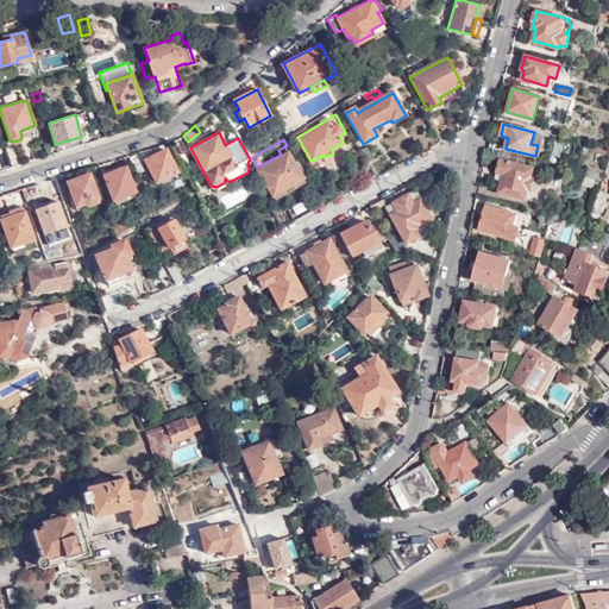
[(12,167),(22,163),(16,145),(6,149),(12,167)]
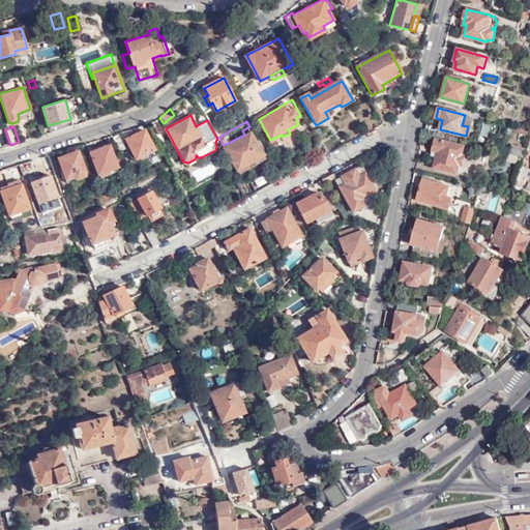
[(239,172),(268,155),(260,139),(257,140),(252,130),(244,135),(224,145),(234,163),(239,172)]
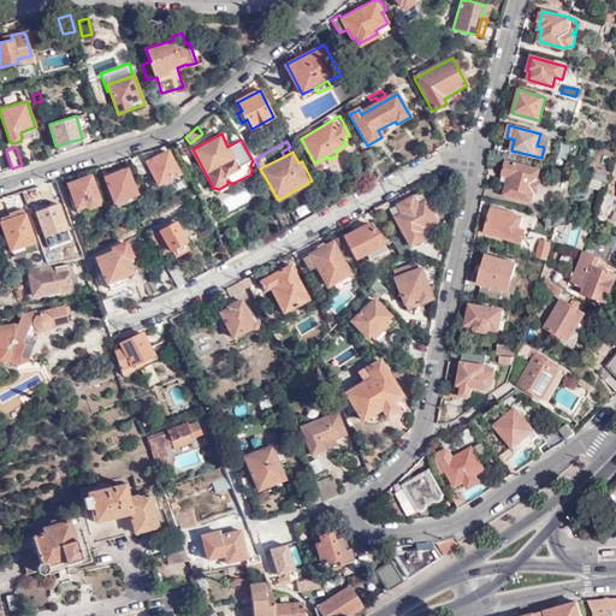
[(179,175),(169,153),(147,164),(158,185),(179,175)]
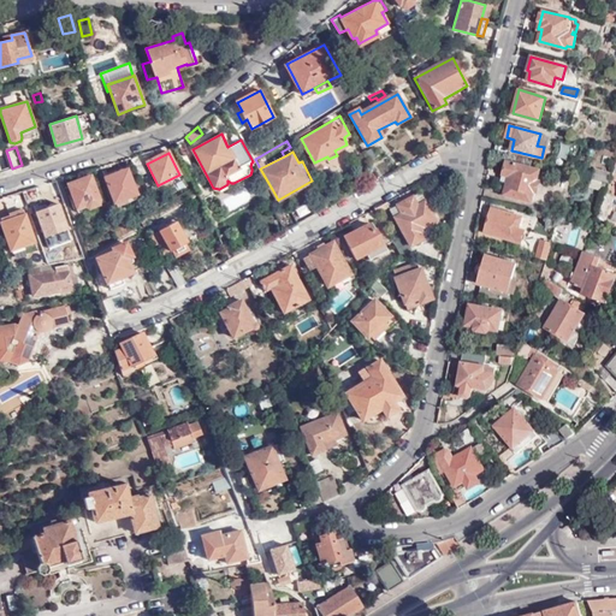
[(537,181),(539,170),(507,161),(502,181),(508,182),(505,194),(532,200),(533,194),(537,195),(540,182),(537,181)]
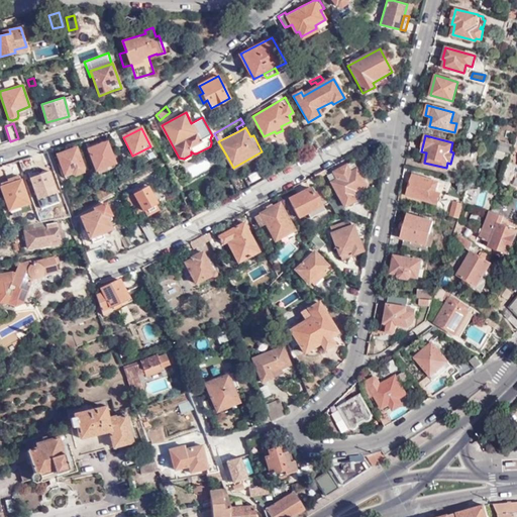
[(498,141),(494,158),(506,161),(510,144),(498,141)]
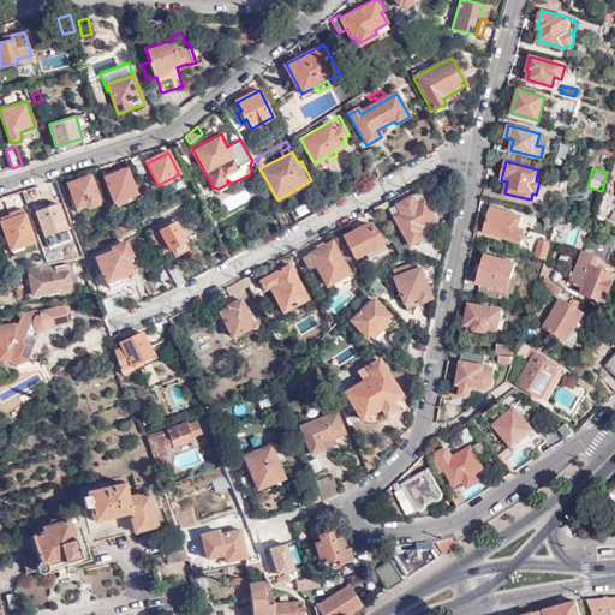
[(136,195),(127,169),(105,178),(113,203),(136,195)]
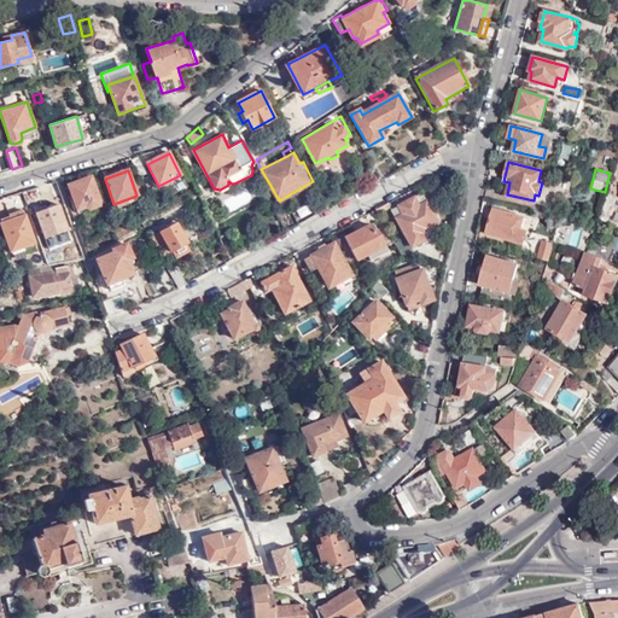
[(99,200),(91,178),(68,185),(71,196),(69,196),(74,209),(86,205),(89,208),(99,205),(99,200)]
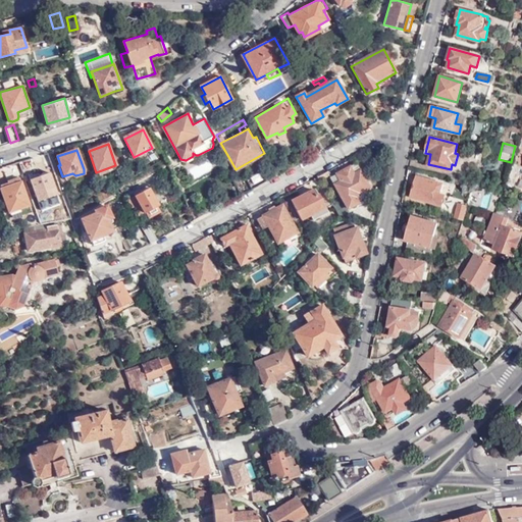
[(367,187),(358,170),(353,174),(349,167),(335,173),(340,180),(333,184),(346,208),(357,203),(359,205),(364,200),(365,197),(365,193),(364,188),(367,187)]
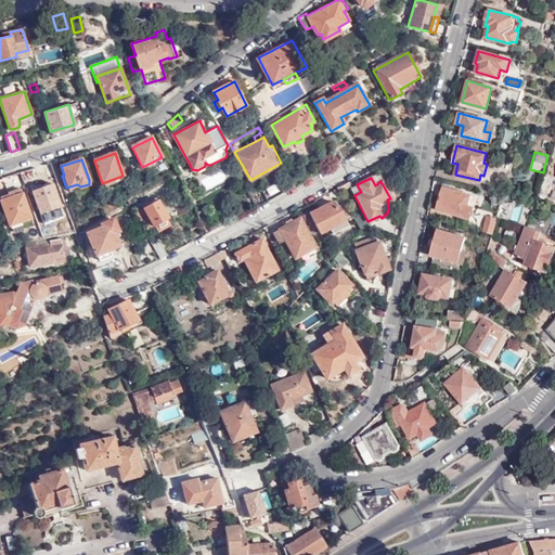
[(275,196),(283,192),(276,181),(269,185),(275,196)]
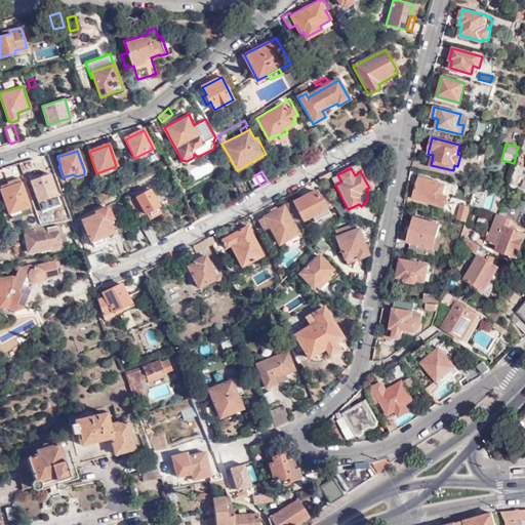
[(57,196),(49,174),(30,182),(38,202),(57,196)]
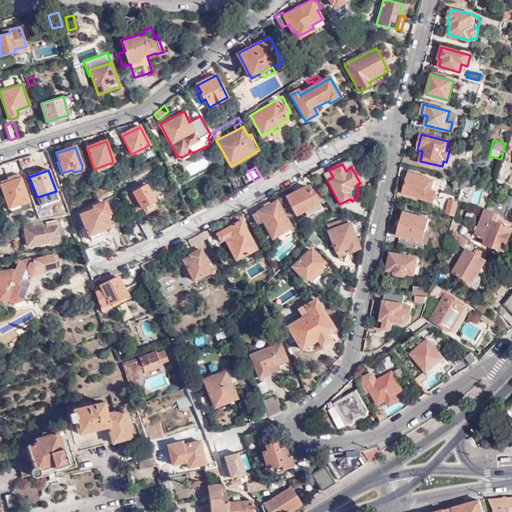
[(246,185),(254,181),(248,171),(241,175),(246,185)]
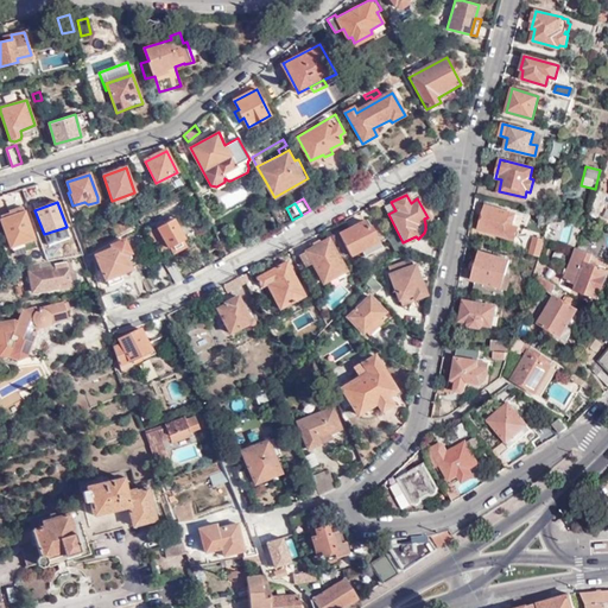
[(0,219),(21,211),(20,206),(12,208),(12,210),(0,214),(0,219)]
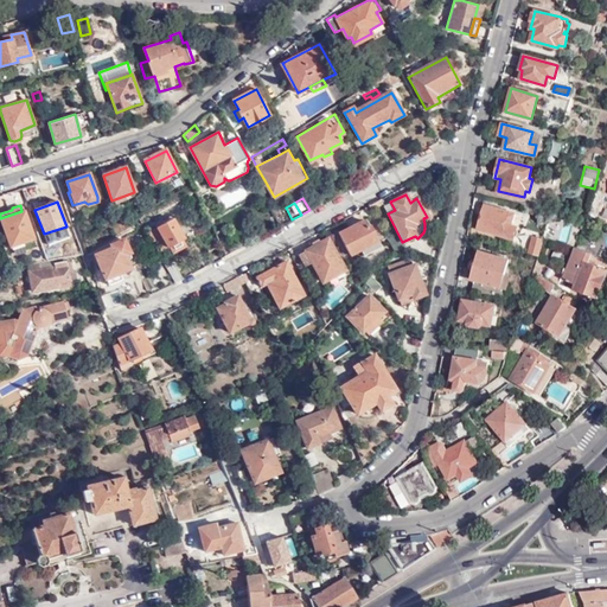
[(511,225),(515,213),(485,205),(481,209),(479,215),(483,219),(479,229),(515,238),(517,228),(511,225)]
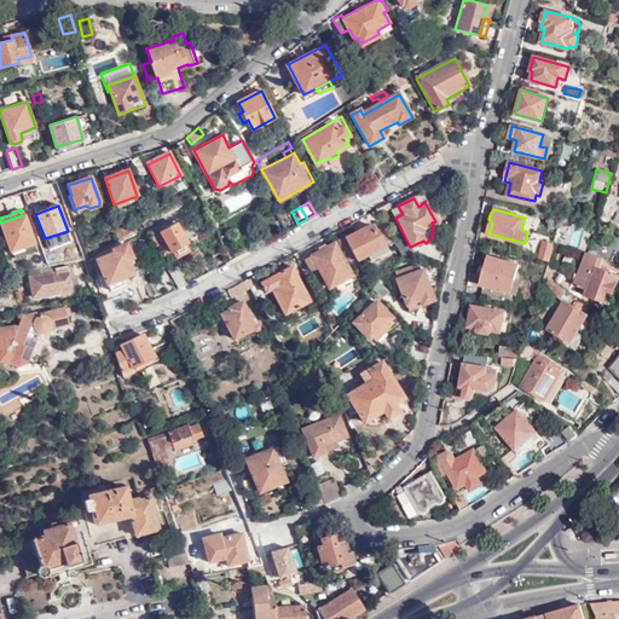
[(32,242),(22,215),(0,223),(10,250),(22,246),(32,242)]
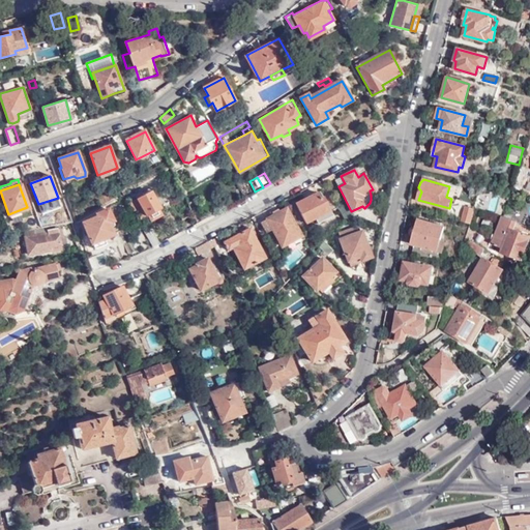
[(130,208),(135,215),(143,210),(147,216),(148,216),(151,221),(162,215),(159,210),(160,209),(150,188),(143,192),(144,195),(138,198),(139,199),(135,201),(137,205),(130,208)]
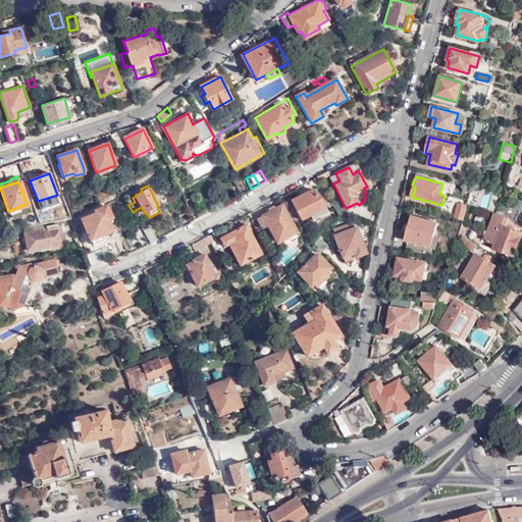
[(326,213),(314,189),(290,201),(300,220),(306,217),(309,222),(326,213)]
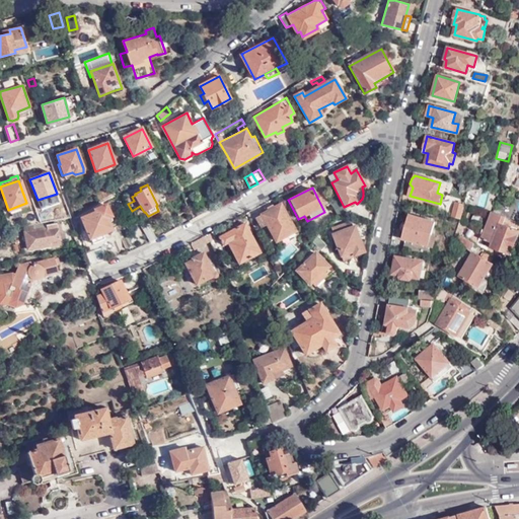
[(460,219),(464,205),(457,203),(453,217),(460,219)]
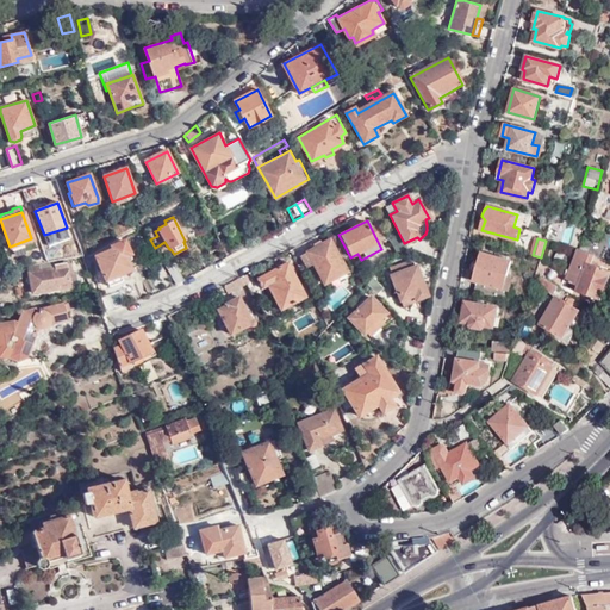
[(323,284),(344,272),(329,240),(299,255),(305,267),(312,263),(323,284)]
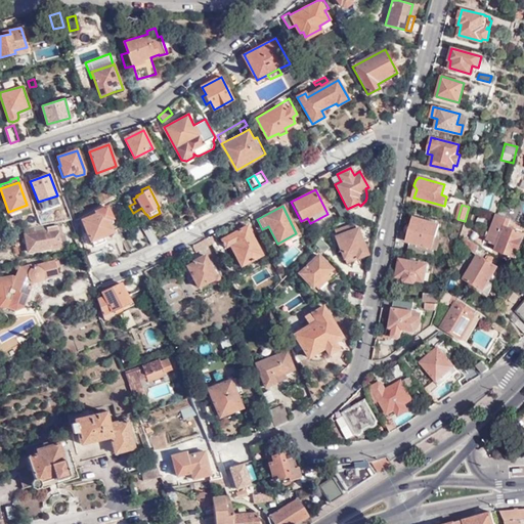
[(111,219),(106,208),(95,212),(96,215),(82,220),(90,241),(91,241),(93,246),(104,241),(102,235),(111,232),(106,221),(111,219)]
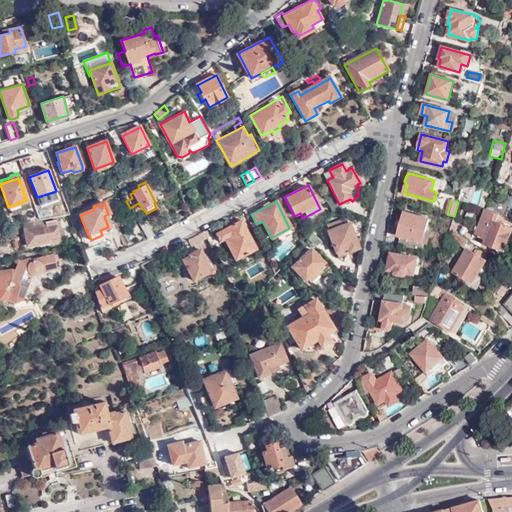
[(503,261),(508,265),(510,262),(511,262),(511,219),(486,209),(475,236),(485,240),(482,249),(503,261)]
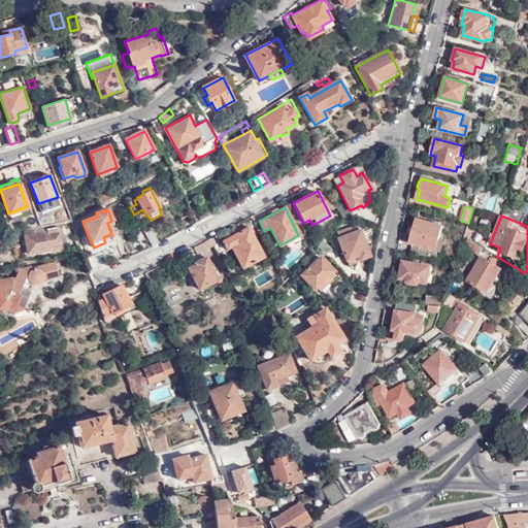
[(414,243),(410,253),(417,254),(437,259),(439,251),(436,250),(442,226),(417,219),(415,225),(410,226),(409,229),(408,231),(409,234),(411,236),(410,242),(414,243)]
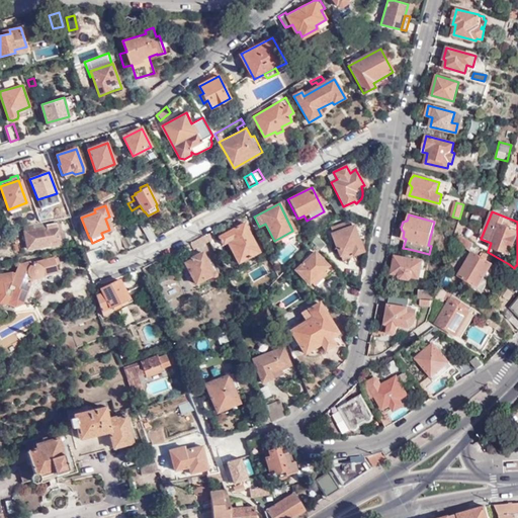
[(333,235),(352,228),(350,222),(331,230),(333,235)]
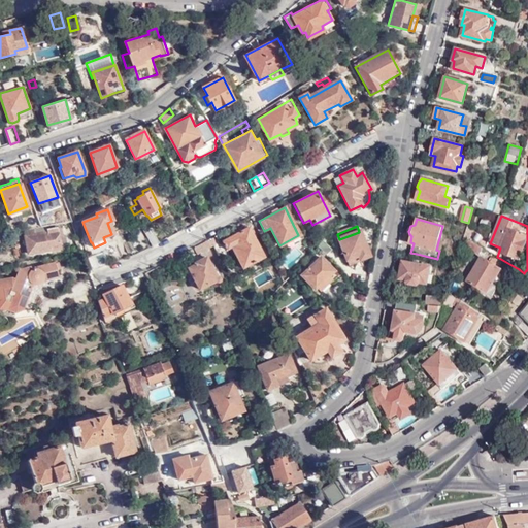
[(59,243),(56,227),(45,229),(46,233),(34,235),(33,230),(24,233),(28,254),(50,250),(48,245),(59,243)]
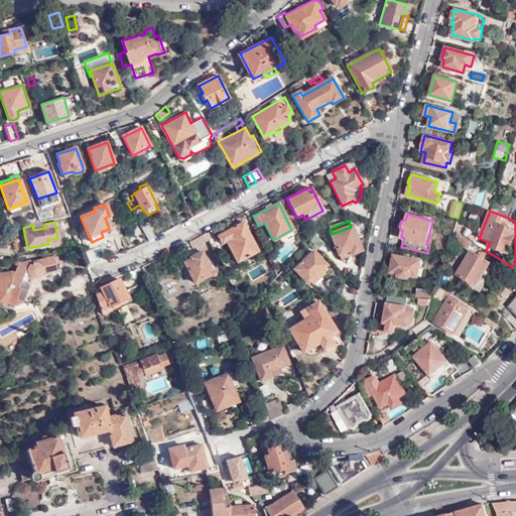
[(257,251),(243,222),(217,235),(221,243),(226,241),(236,261),(257,251)]
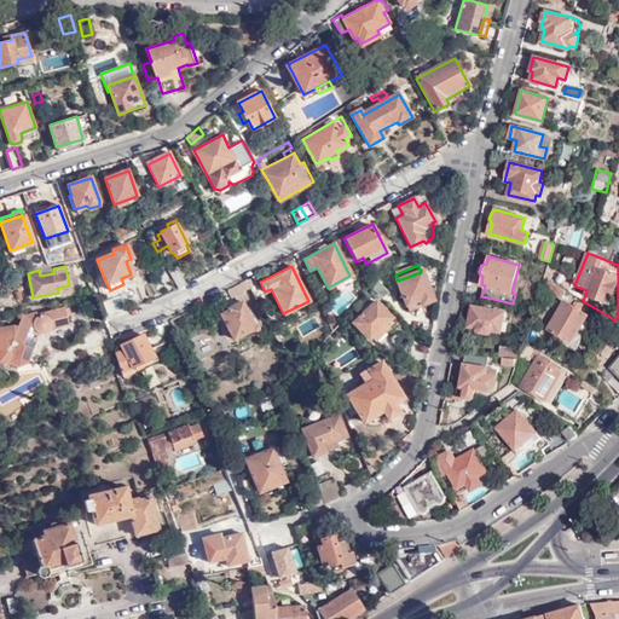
[(178,288),(186,284),(178,268),(169,273),(178,288)]
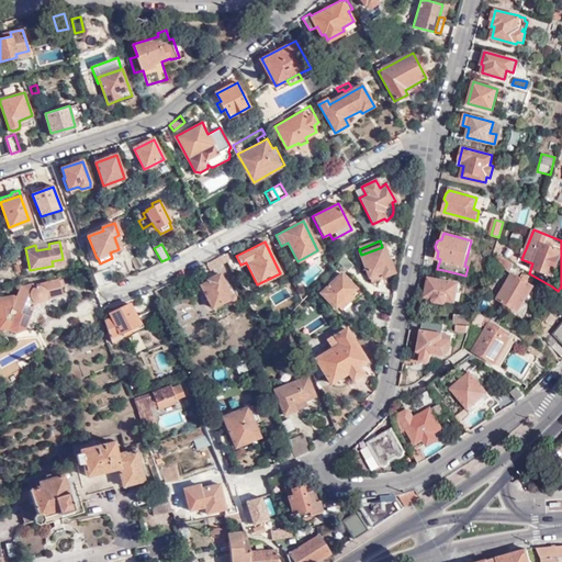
[(383,246),(382,247),(361,255),(370,277),(382,272),(383,277),(393,273),(383,246)]
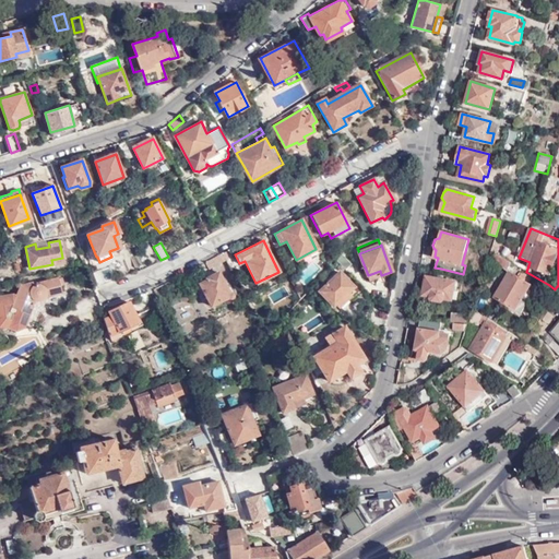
[(506,268),(510,262),(494,251),(489,258),(506,268)]
